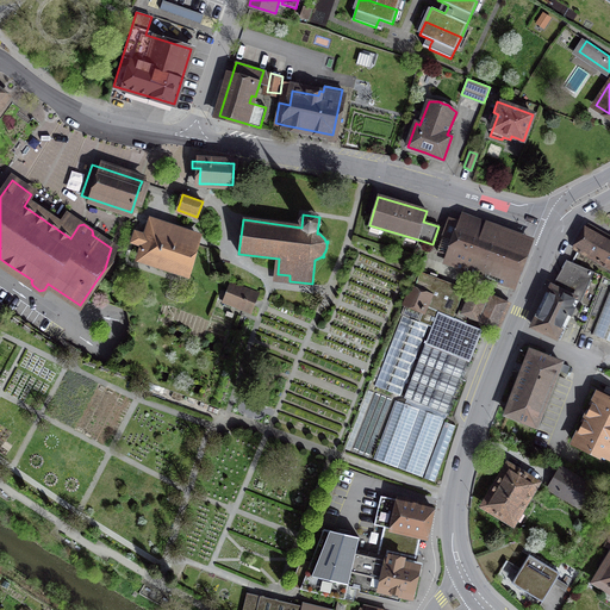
[(497,284),(510,288),(526,246),(449,219),(437,251),(500,275),(497,284)]
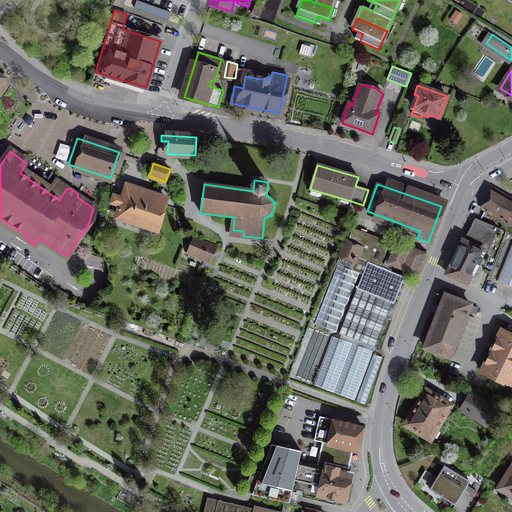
[(166,198),(127,185),(122,199),(114,197),(112,203),(120,205),(117,216),(156,229),(166,198)]
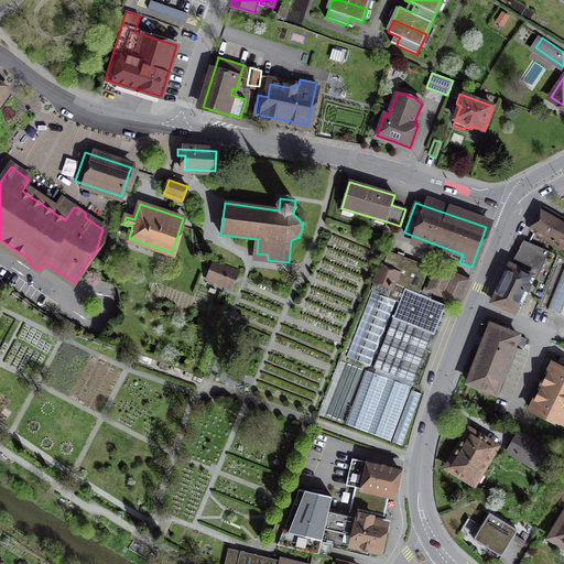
[(563,223),(543,210),(533,228),(563,246),(563,223)]
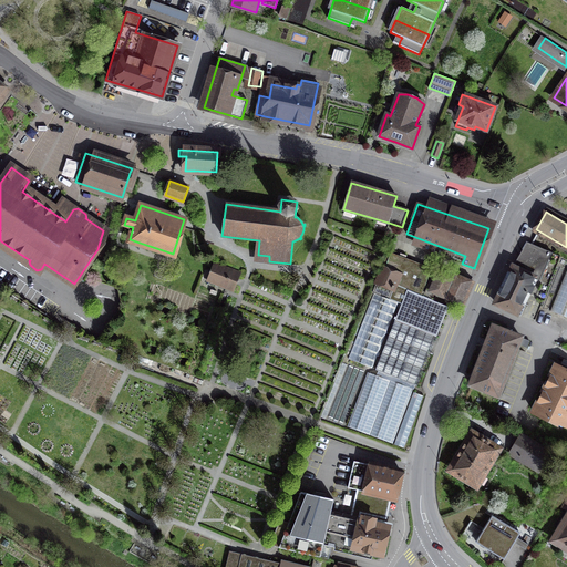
[(531,244),(516,269),(534,278),(539,280),(552,253),(531,244)]
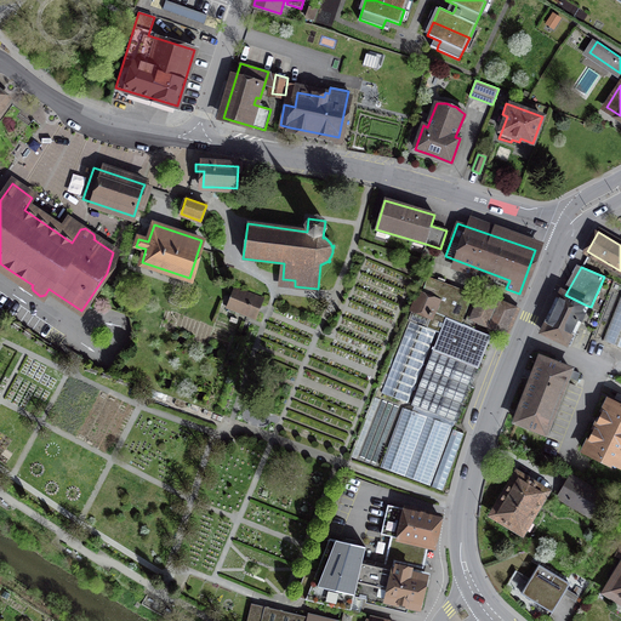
[(473,294),(428,277),(420,297),(419,296),(408,320),(410,322),(382,393),(408,403),(436,331),(440,334),(411,405),(438,415),(459,360),(478,369),(491,336),(476,330),(477,325),(465,320),(463,319),(473,294)]
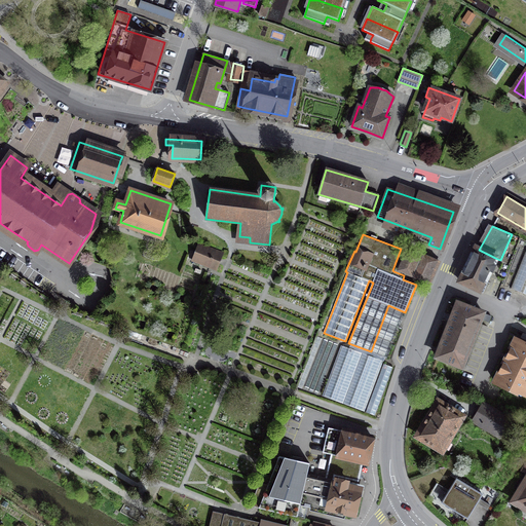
[(223,254),(198,245),(192,260),(217,269),(223,254)]
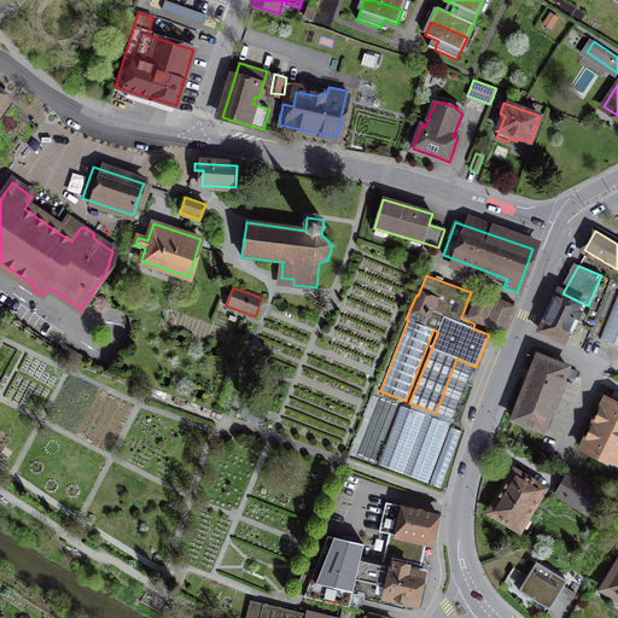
[(578,310),(582,303),(563,293),(559,291),(544,321),(544,322),(541,331),(567,344),(572,334),(569,332),(573,322),(577,324),(582,313),(578,310)]
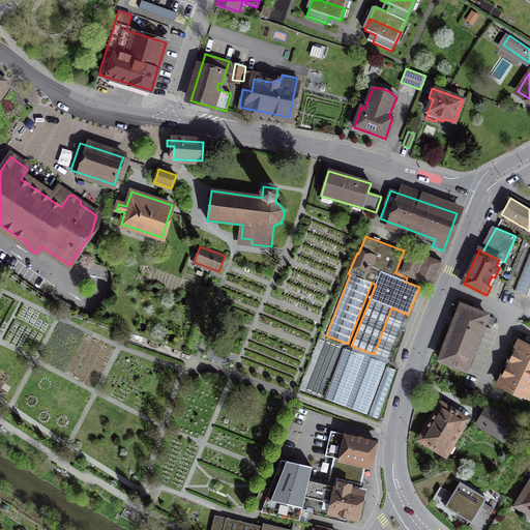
[(529,296),(529,252),(514,291),(529,296)]
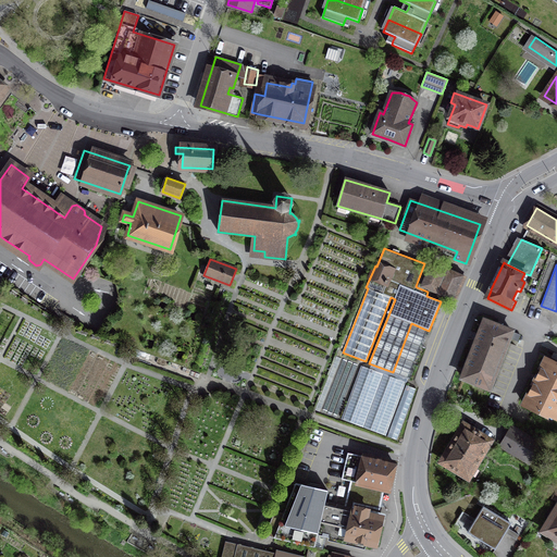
[(444,273),(426,265),(417,287),(428,292),(430,287),(455,298),(463,276),(446,269),(444,273)]
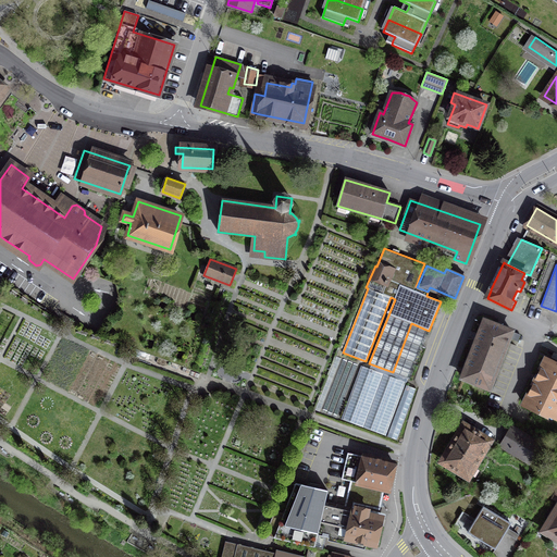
[(511,332),(484,321),(462,378),(490,388),(511,332)]
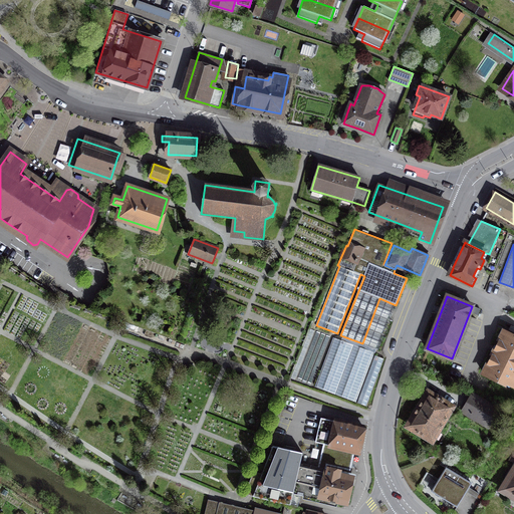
[(513,336),(504,331),(483,373),(496,379),(497,377),(512,384),(513,383),(513,336)]
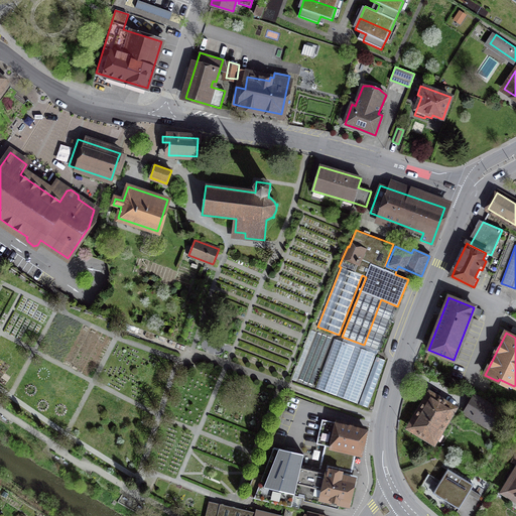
[(335,339),(316,388),(359,405),(376,355),(335,339)]
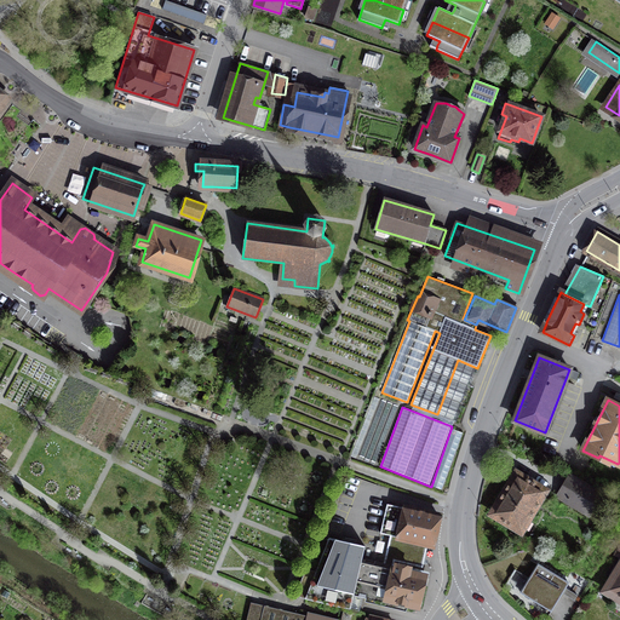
[(543,492),(517,476),(494,514),(521,529),(543,492)]
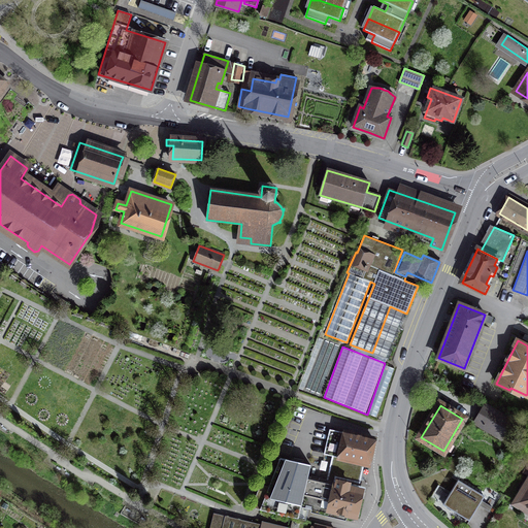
[(510,421),(486,406),(482,415),(477,422),(501,435),(510,421)]
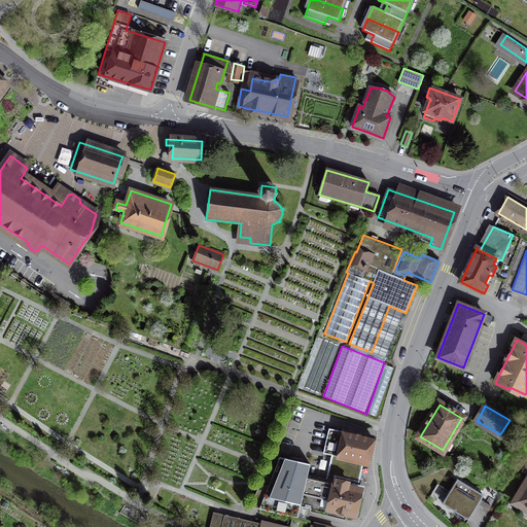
[(335,481),(336,477),(359,482),(363,463),(366,463),(373,438),(345,432),(329,428),(323,453),(331,455),(326,479),(335,481)]
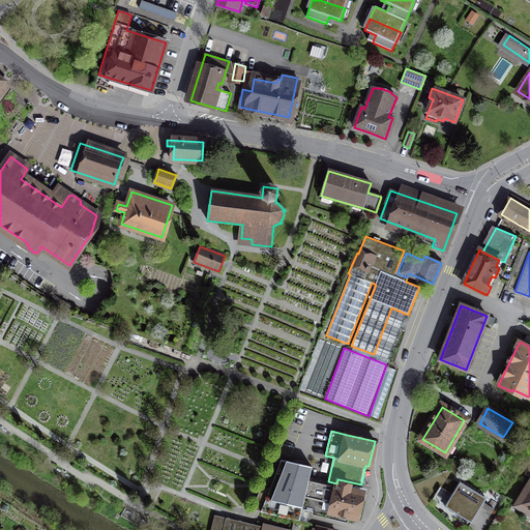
[(282,460),(269,490),(261,511),(299,521),(302,507),(330,514),(329,518),(347,522),(348,517),(357,519),(363,493),(349,490),(350,486),(339,482),(339,484),(336,483),(328,481),(310,477),(312,467),(282,460)]
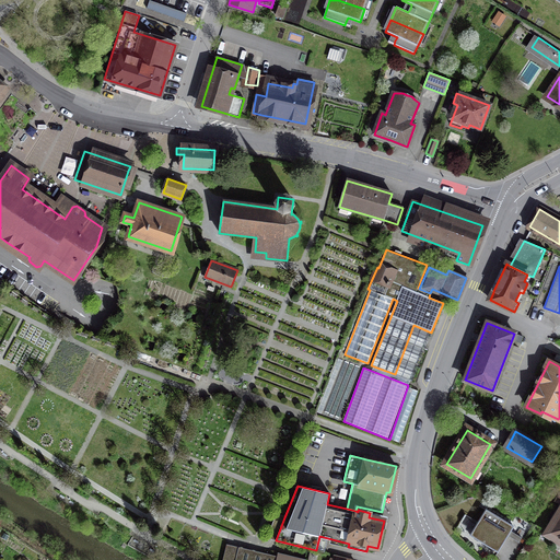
[(513,526),(486,510),(470,535),(482,543),(498,552),(509,536),(518,543),(522,537),(511,531),(513,526)]
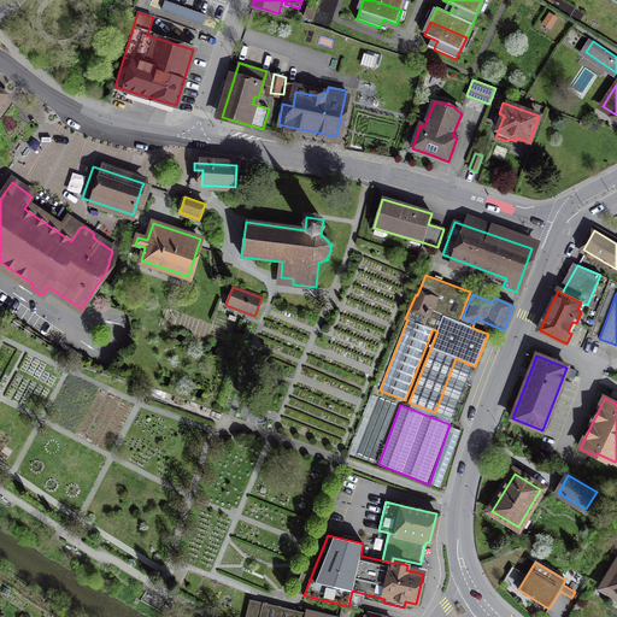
[(616,563),(601,588),(613,595),(616,592),(616,563)]
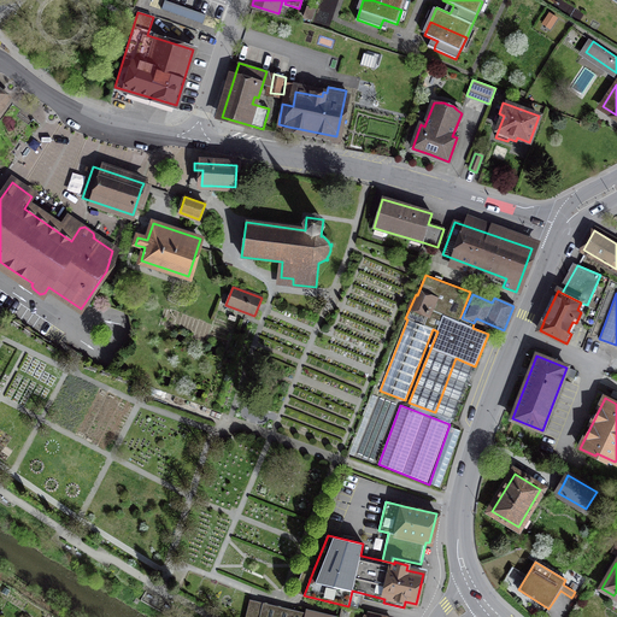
[(295,593),(304,595),(313,570),(305,566),(295,593)]
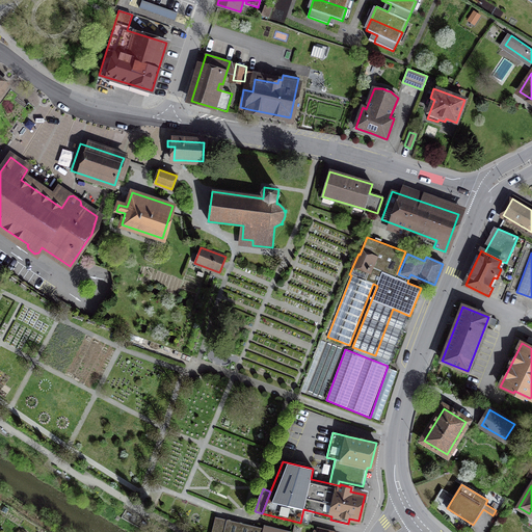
[(214,531),(227,531),(229,525),(216,522),(214,531)]
